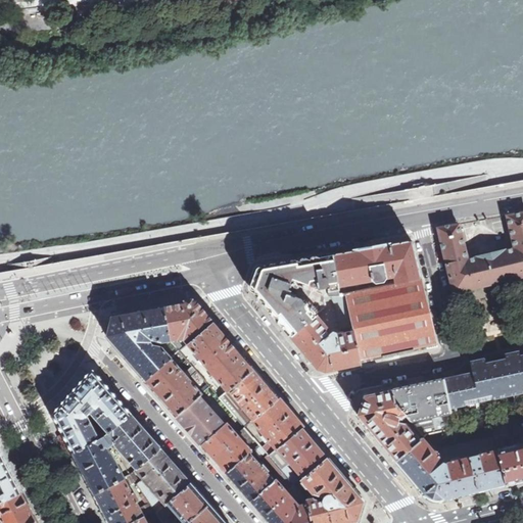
[(522,211),(507,216),(514,247),(491,252),(468,258),(459,224),(437,228),(454,293),(485,285),(513,278),(522,275),(522,211)]
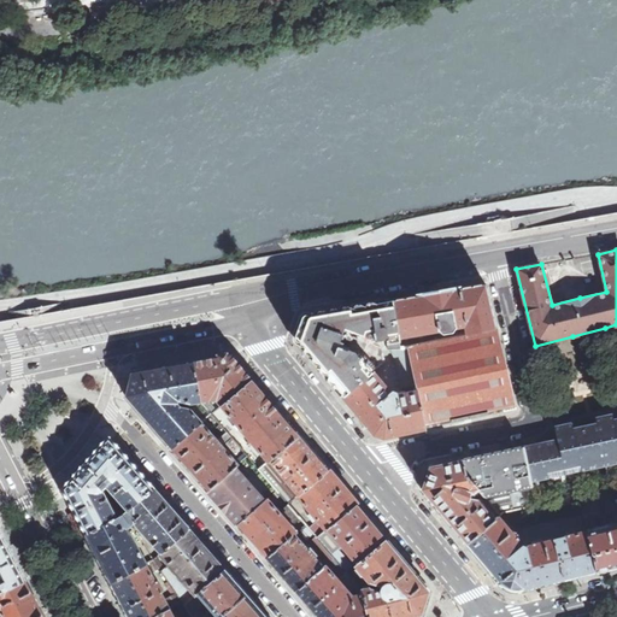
[(468,335),(497,328),(486,283),(460,287),(459,287),(417,294),(417,295),(392,300),(400,336),(439,330),(444,333),(452,331),(454,327),(465,325),(468,335)]
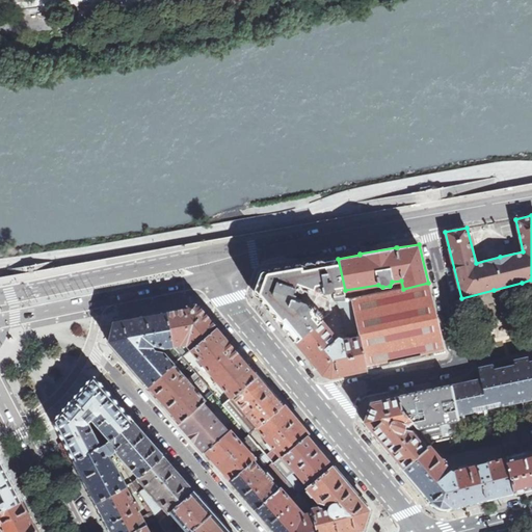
[(256,294),(296,341),(321,321),(331,312),(331,307),(331,301),(347,300),(345,290),(338,259),(264,270),(263,271),(262,272),(255,291),(255,293),(256,294)]
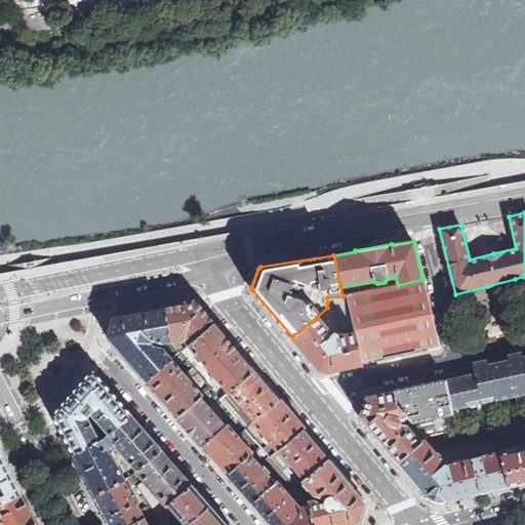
[(362,364),(439,347),(422,279),(398,285),(349,295),(349,296),(357,332),(362,364)]
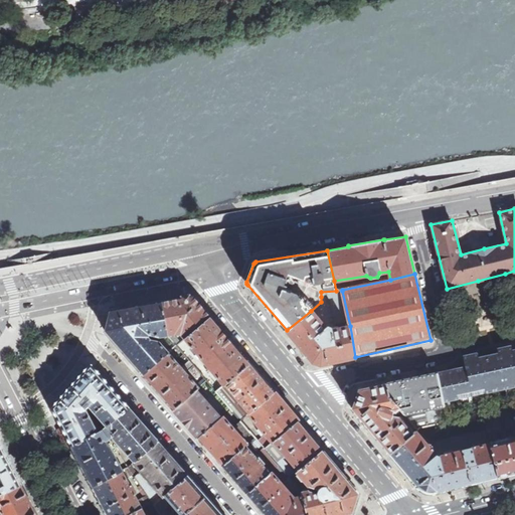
[(337,329),(350,326),(342,291),(336,291),(321,292),(321,297),(325,297),(325,295),(328,295),(331,303),(337,329)]
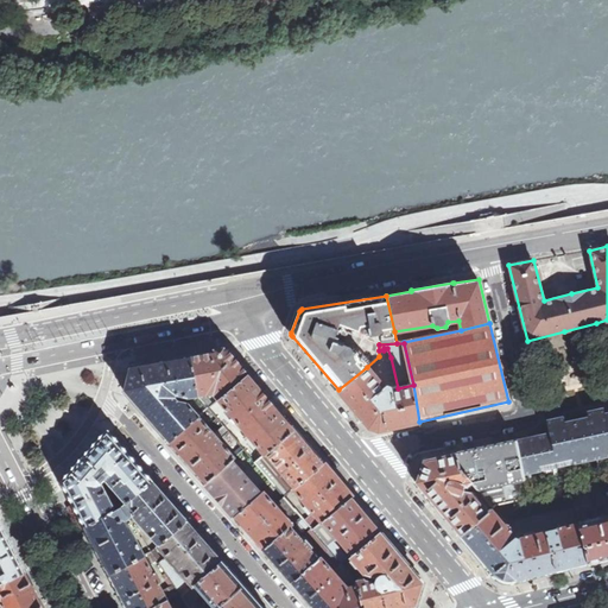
[(219,399),(248,374),(228,350),(191,356),(197,394),(208,392),(214,393),(219,399)]
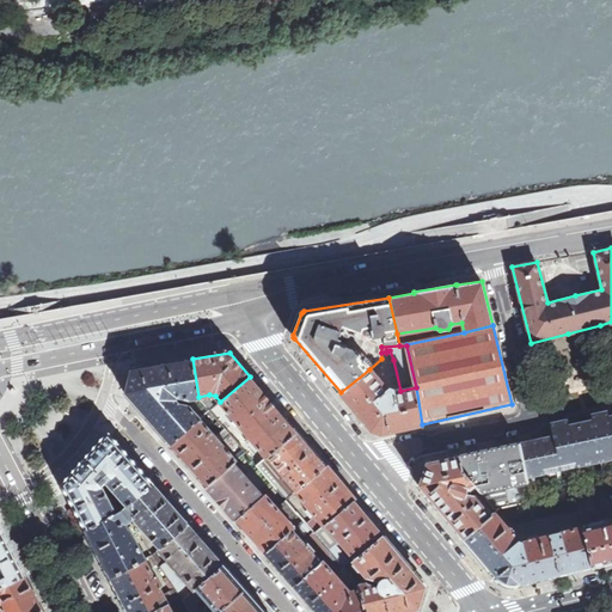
[(190,398),(199,397),(193,359),(191,359),(130,369),(124,393),(132,402),(170,445),(200,418),(190,407),(179,404),(176,401),(177,397),(190,398)]
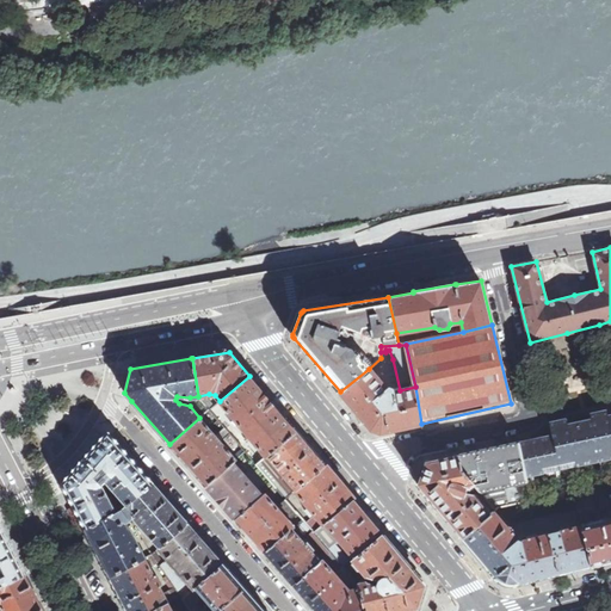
[(415,387),(400,390),(394,392),(394,389),(388,388),(387,389),(369,369),(340,392),(371,430),(381,432),(421,424),(415,387)]
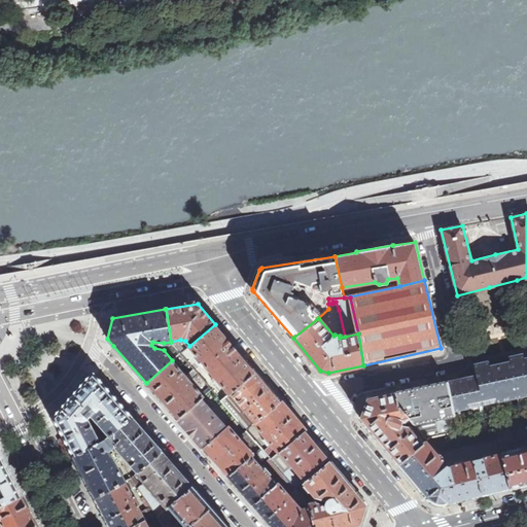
[(206,365),(232,344),(215,324),(189,346),(206,365)]
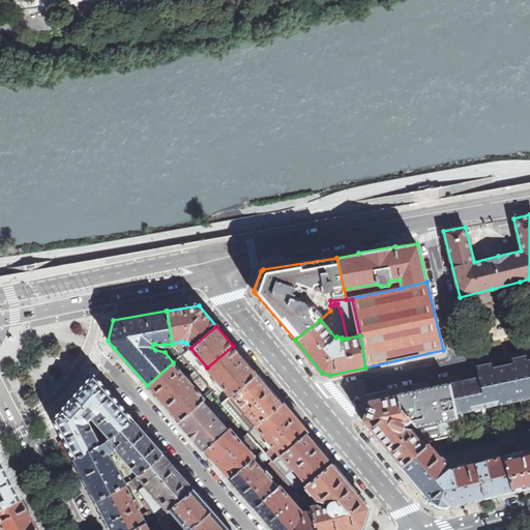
[(207,367),(231,395),(232,395),(257,374),(233,346),(207,367)]
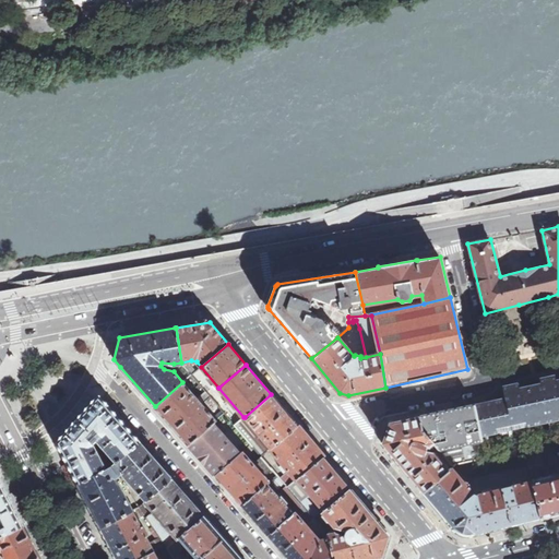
[(191,375),(182,382),(192,392),(200,384),(191,375)]
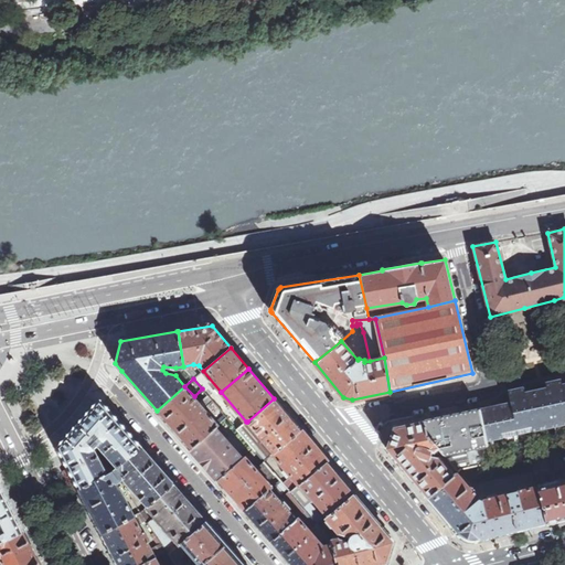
[(194,396),(184,386),(157,411),(191,449),(215,427),(219,425),(204,408),(194,396)]
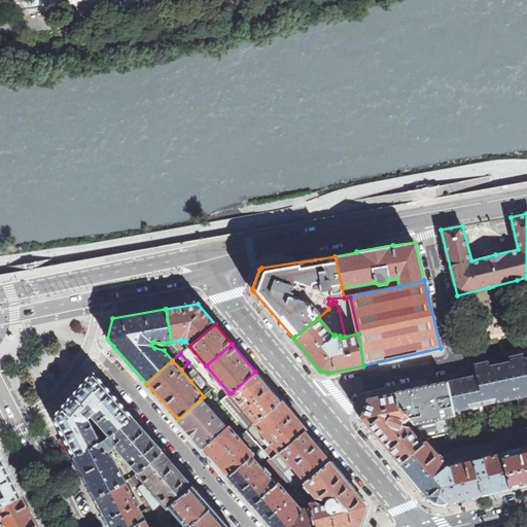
[(526,363),(513,367),(448,381),(454,412),(468,409),(467,403),(495,398),(496,403),(526,396),(526,363)]
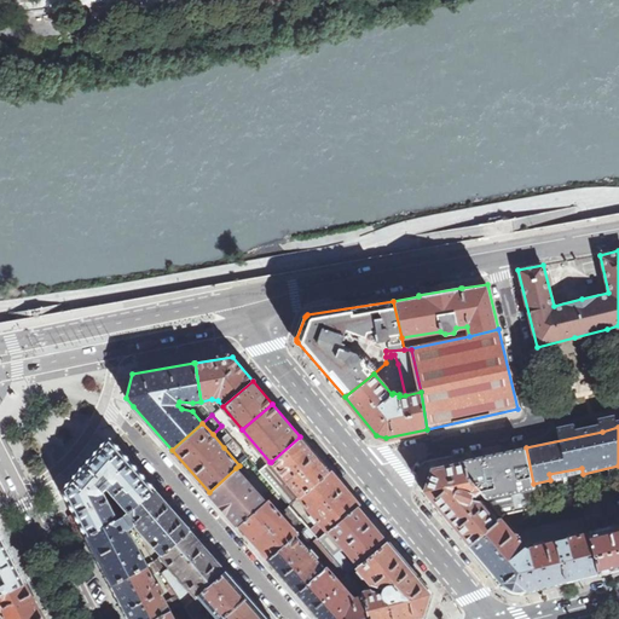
[(229,444),(233,439),(231,438),(227,433),(224,428),(219,433),(229,444)]
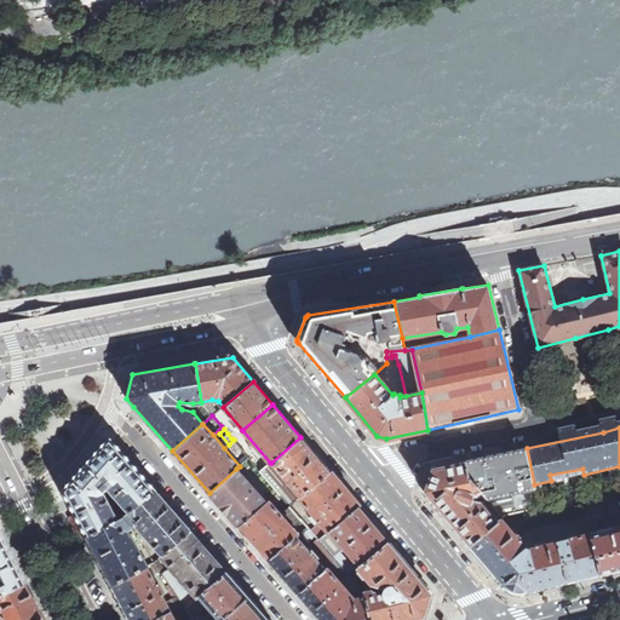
[(245,453),(251,448),(239,432),(231,438),(234,440),(245,453)]
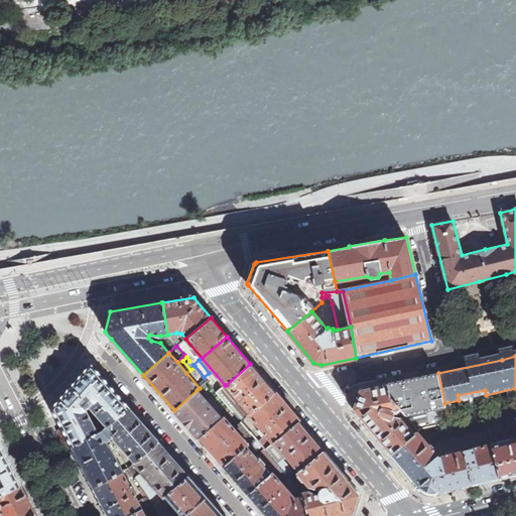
[(251,414),(274,394),(274,393),(250,364),(226,385),(241,403),(251,414)]
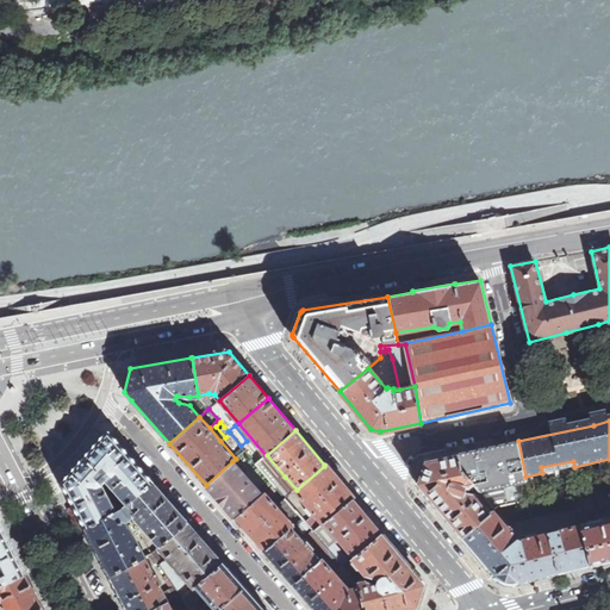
[(126,504),(154,483),(110,431),(109,431),(107,431),(106,431),(62,483),(62,484),(86,529),(116,511),(101,485),(106,480),(126,504)]
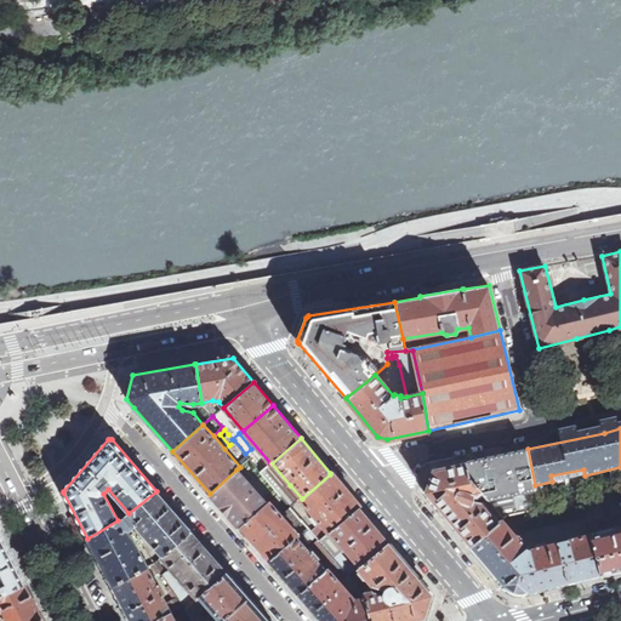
[(245,454),(234,440),(229,445),(224,449),(240,467),(250,459),(245,454)]
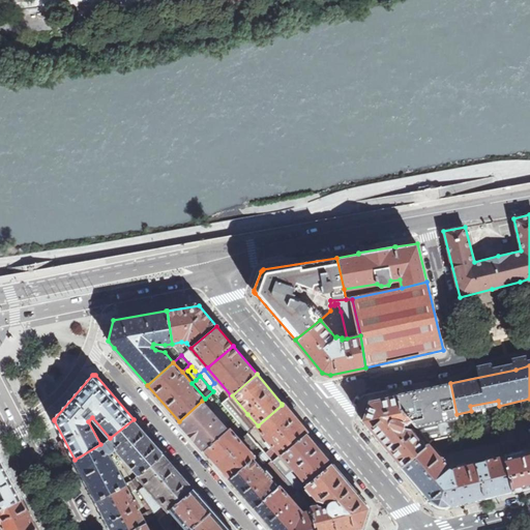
[(399,407),(430,443),(433,440),(437,439),(442,438),(449,436),(458,435),(461,434),(459,424),(457,414),(450,383),(398,394),(399,407)]
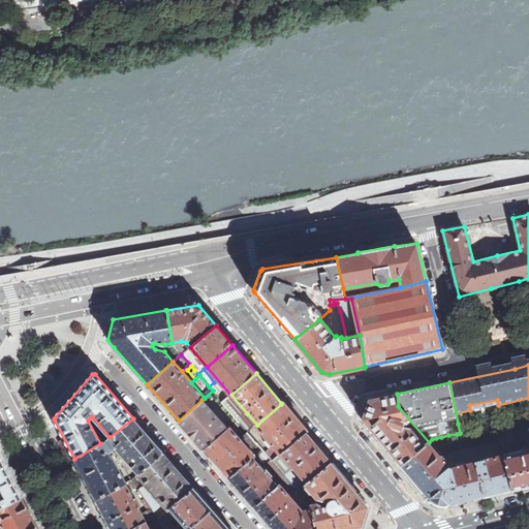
[(362,419),(401,466),(428,443),(429,442),(398,406),(397,394),(368,400),(362,419)]
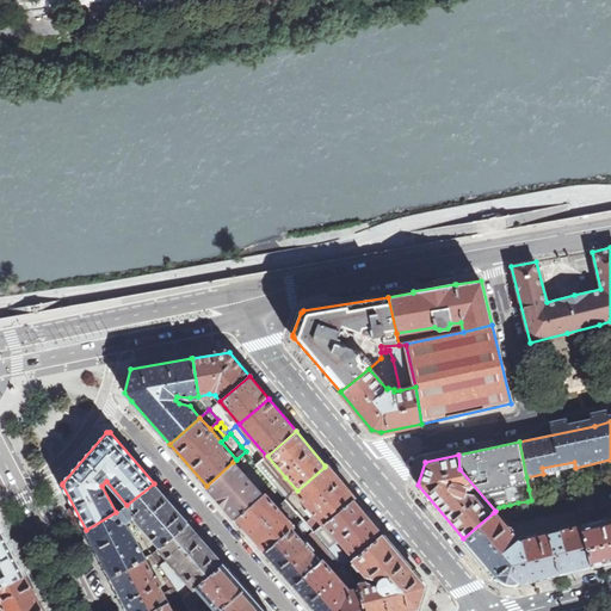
[(285,477),(267,456),(266,456),(257,464),(285,499),(287,499),(292,494),(282,480),(285,477)]
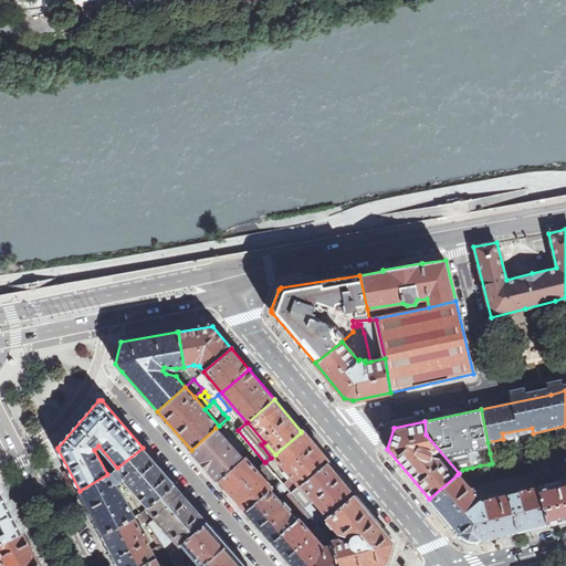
[(503,439),(488,442),(490,453),(565,437),(565,426),(533,433),(532,428),(502,433),(503,439)]
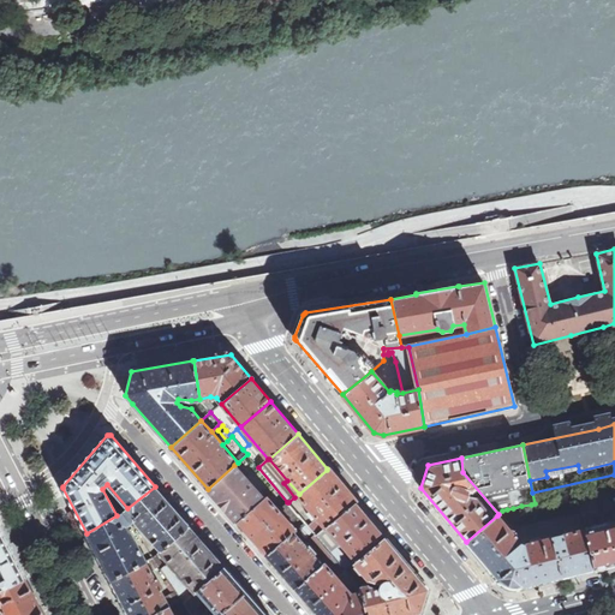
[(264,500),(234,465),(208,489),(238,523),(264,500)]
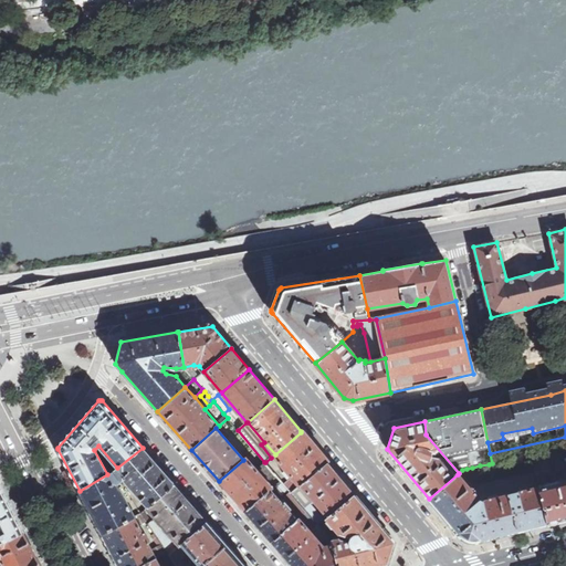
[(302,485),(327,463),(301,432),(275,454),(273,456),(300,486),(302,485)]
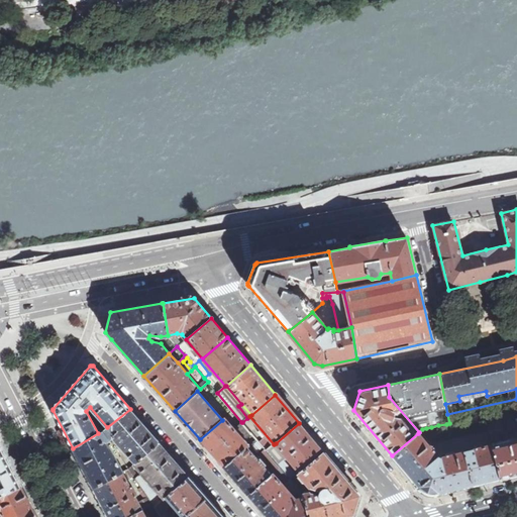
[(135,463),(160,442),(130,409),(107,427),(103,431),(109,439),(113,436),(117,442),(135,463)]
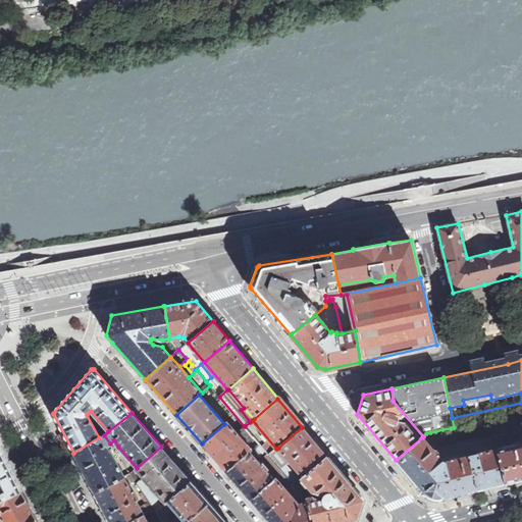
[(489,420),(488,420),(491,430),(507,427),(505,417),(489,420)]
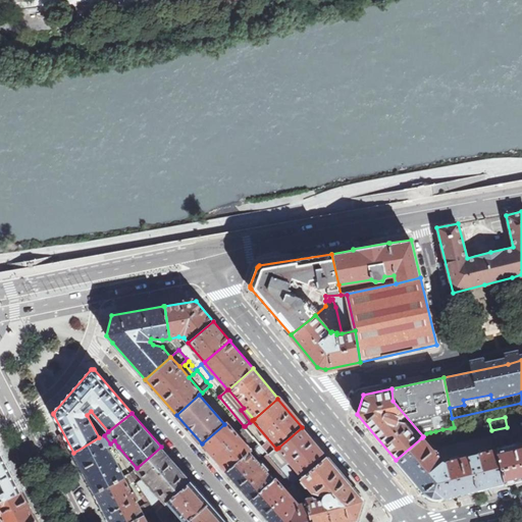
[(480,421),(483,436),(492,434),(491,430),(488,420),(487,419),(480,421)]
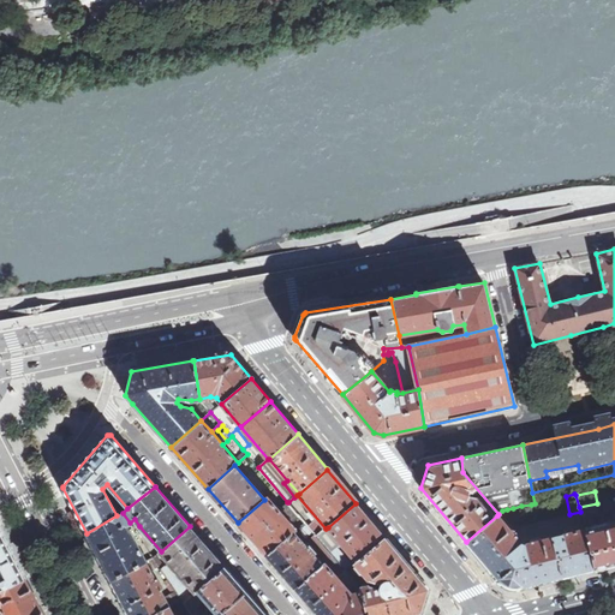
[(557,499),(561,517),(569,514),(566,496),(557,499)]
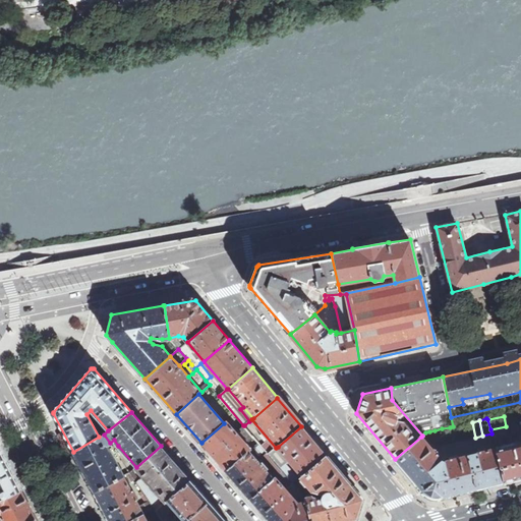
[(226,421),(224,423),(201,443),(225,470),(249,451),(250,450),(226,421)]
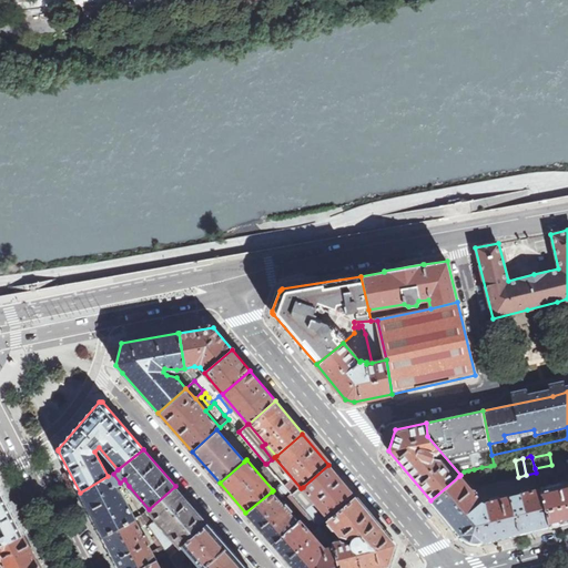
[(506,463),(510,478),(518,477),(515,460),(506,463)]
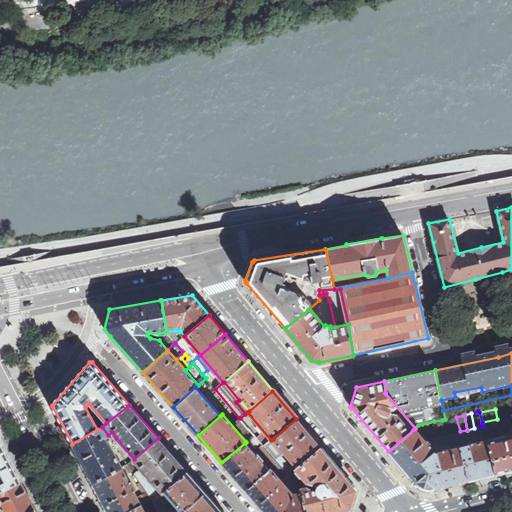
[(449,418),(452,433),(460,431),(456,417),(449,418)]
